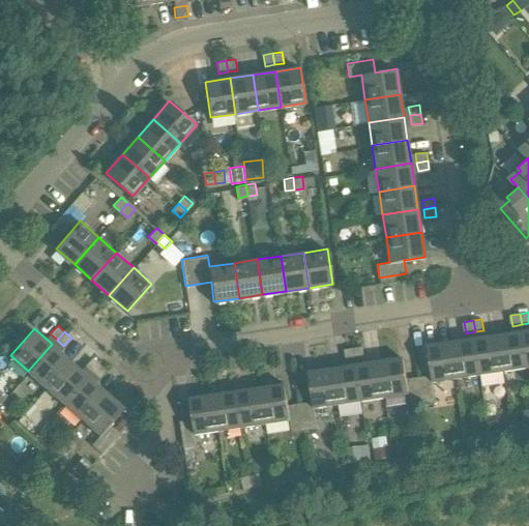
[(527,367),(522,331),(499,334),(504,371),(527,367)]
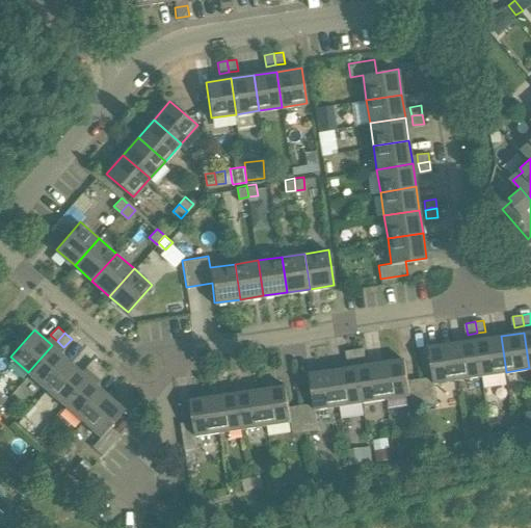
[(506,372),(501,336),(478,339),(483,375),(506,372)]
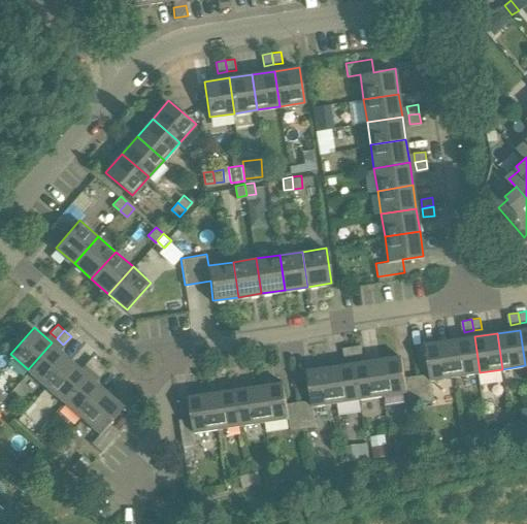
[(480,372),(474,336),(452,340),(457,375),(480,372)]
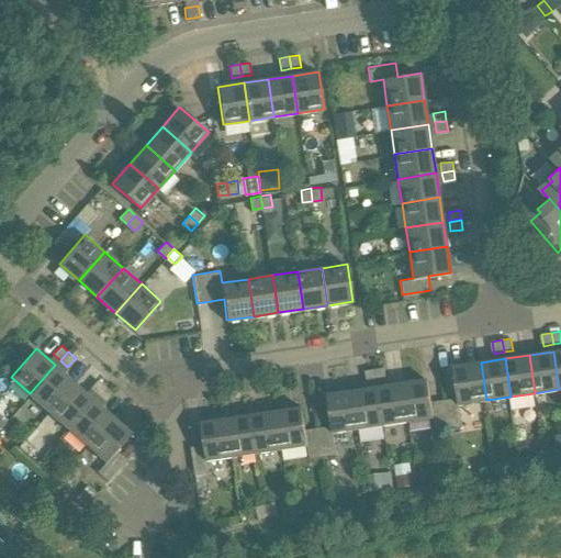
[(459,397),(446,399),(449,427),(463,425),(460,404),(486,400),(481,363),(453,366),(459,397)]
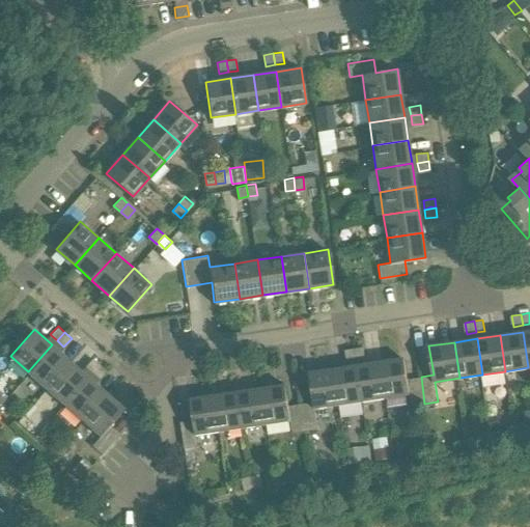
[(52,344),(28,371),(46,386),(70,360),(52,344)]
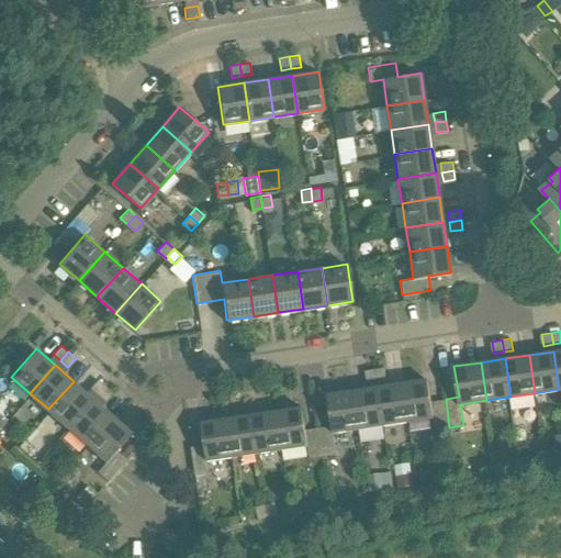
[(385,367),(376,368),(377,380),(388,379),(385,367)]
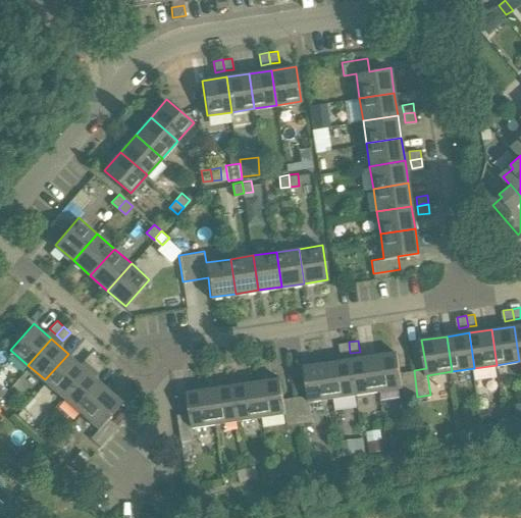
[(350,353),(349,342),(340,344),(341,354),(350,353)]
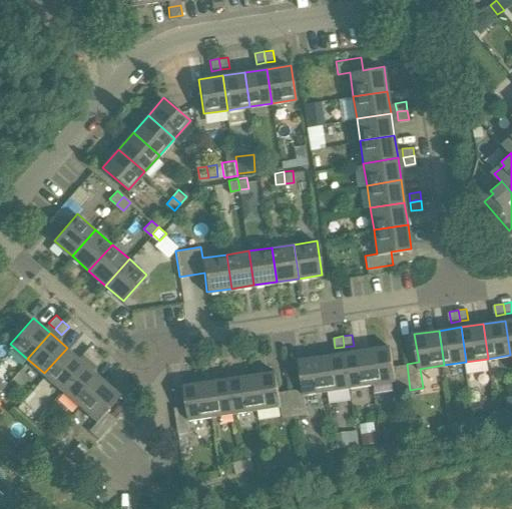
[(90,359),(97,351),(90,346),(83,354),(90,359)]
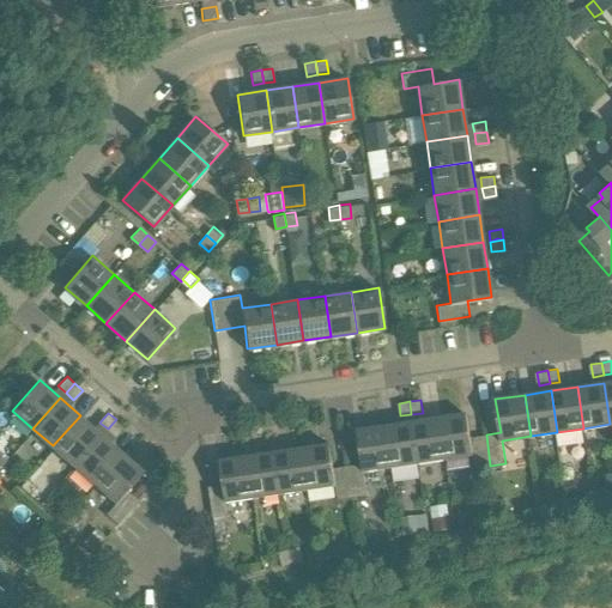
[(490,466),(486,435),(472,436),(468,413),(440,417),(446,458),(473,455),(476,467),(490,466)]
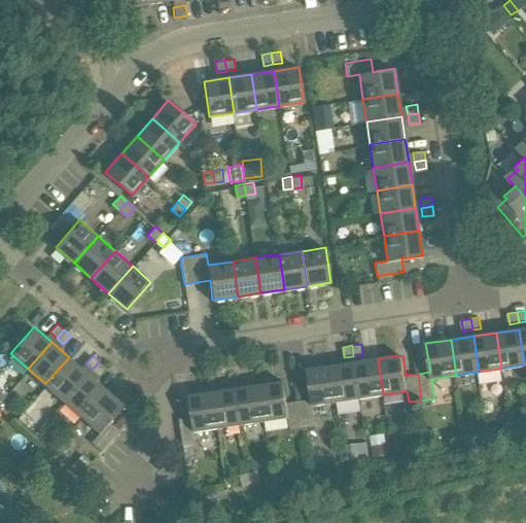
[(85,373),(69,357),(45,383),(63,398),(85,373)]
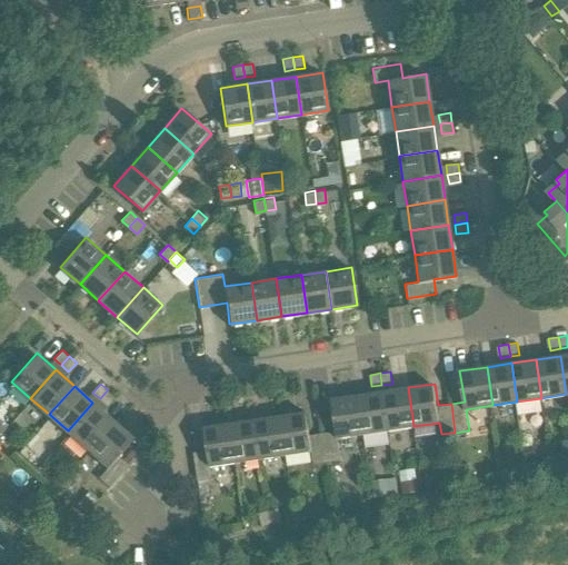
[(414,426),(408,387),(384,392),(389,430),(414,426)]
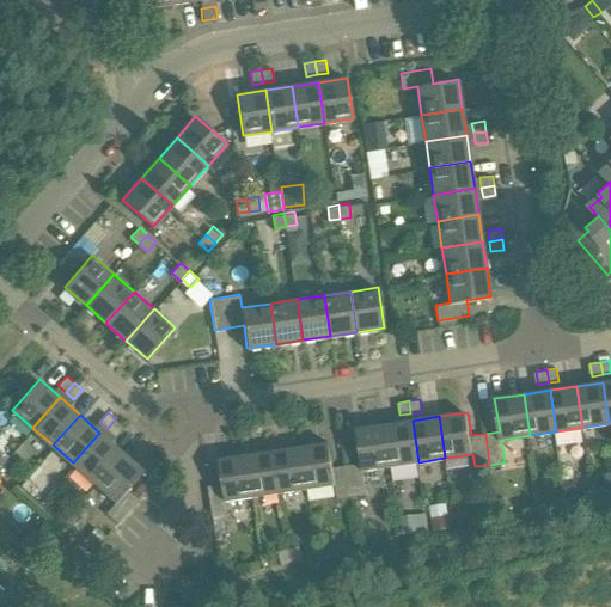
[(116,418),(108,428),(115,435),(123,425),(116,418)]
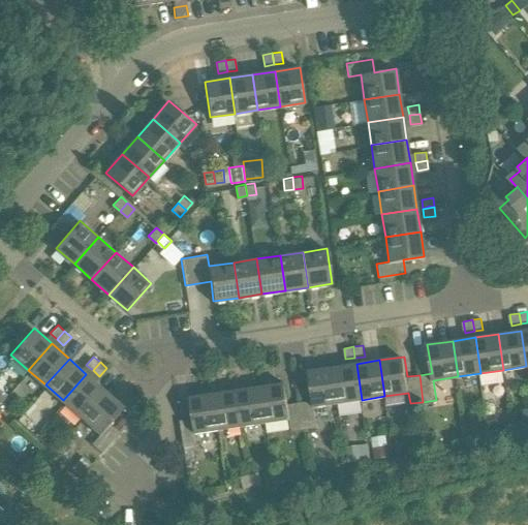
[(356,364),(334,367),(339,403),(362,400),(356,364)]
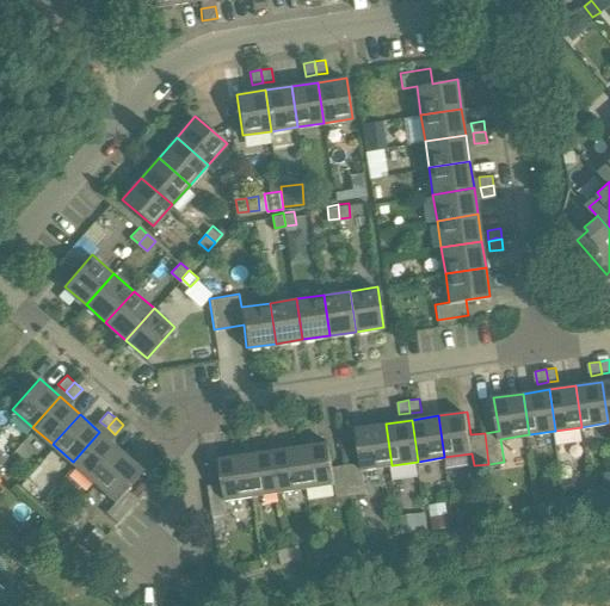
[(392,465),(386,424),(357,428),(362,461),(347,463),(351,494),(367,492),(363,470),(392,465)]
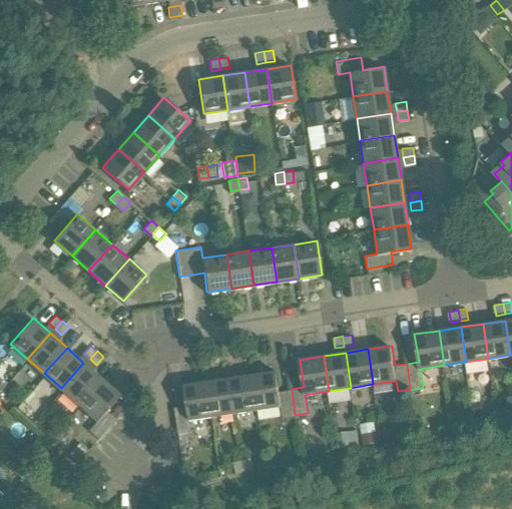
[(83,363),(61,388),(78,403),(100,377),(83,363)]
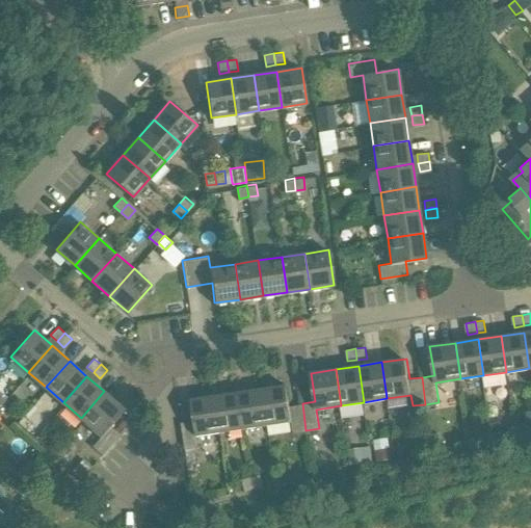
[(286,385),(262,388),(267,424),(291,421),(293,432),(306,430),(302,403),(289,405),(286,385)]
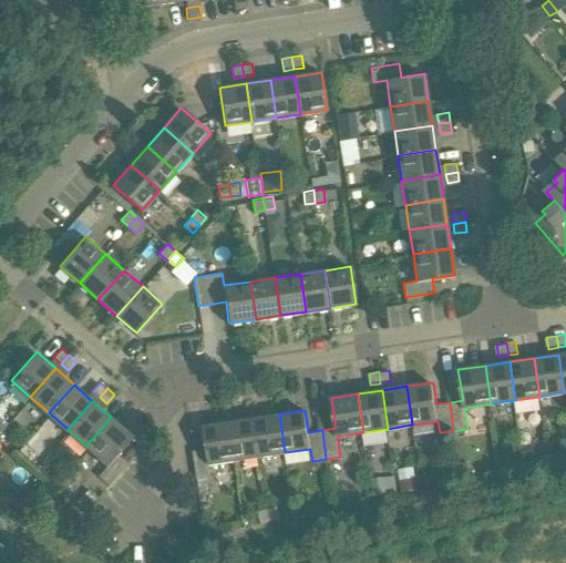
[(285,452),(279,413),(255,418),(260,457),(285,452)]
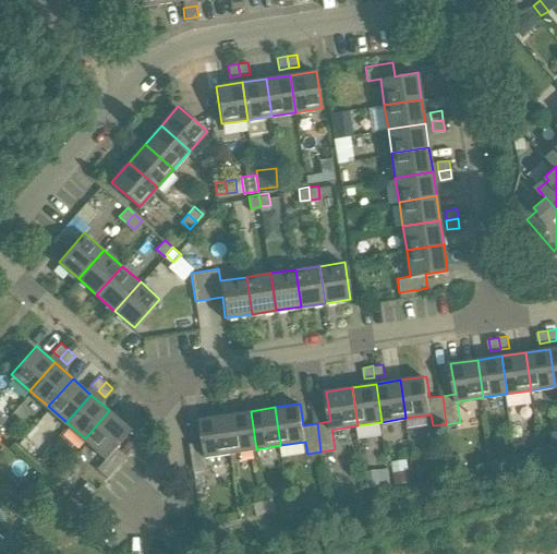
[(131,430),(109,410),(85,438),(106,457),(97,467),(108,477),(126,455),(117,446),(131,430)]
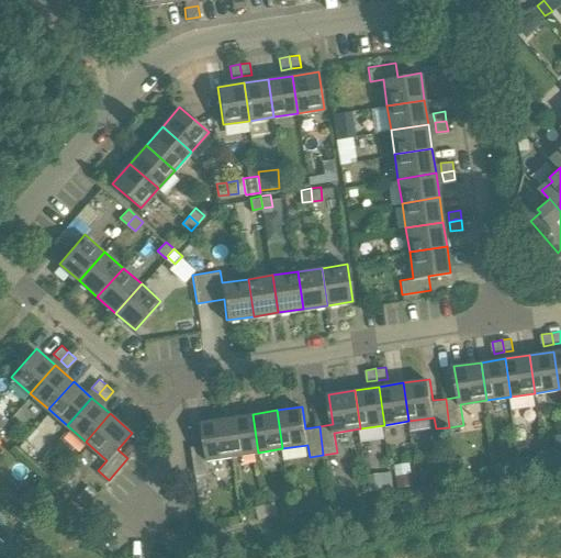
[(258,453),(253,414),(227,417),(234,456),(258,453)]
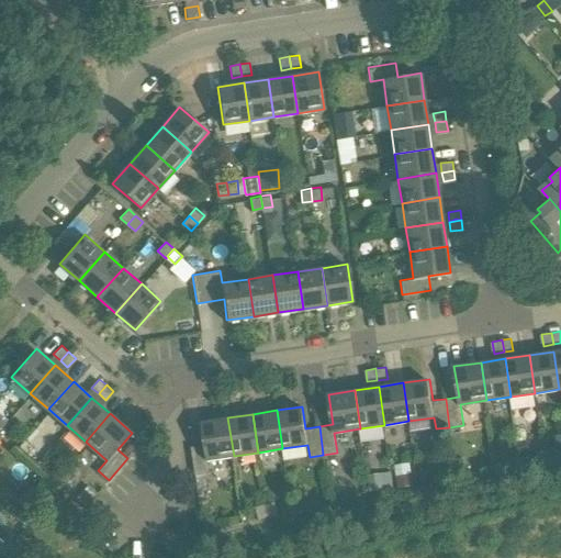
[(234,456),(227,417),(202,422),(205,443),(191,445),(195,475),(210,472),(208,460),(234,456)]
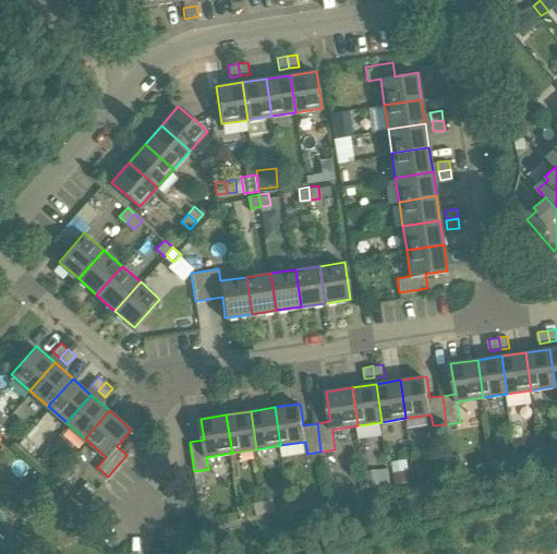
[(523,434),(513,436),(517,448),(527,446),(523,434)]
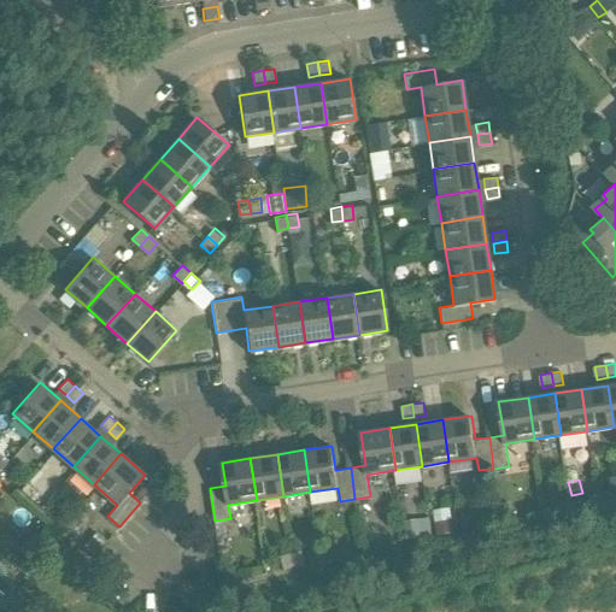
[(557,496),(545,499),(547,506),(558,504),(557,496)]
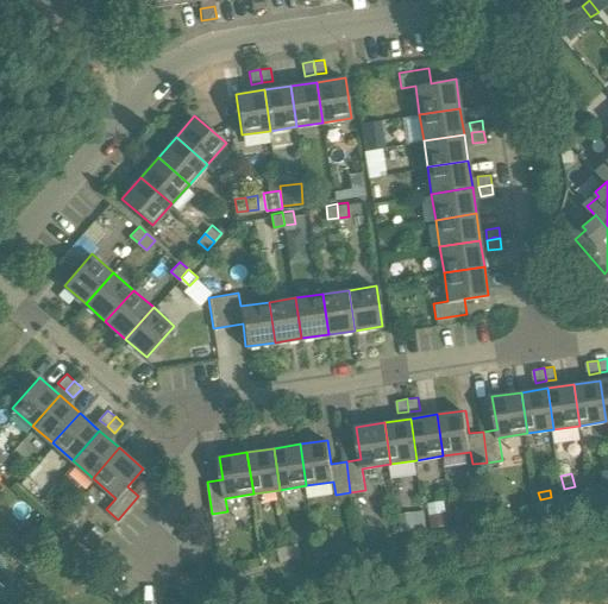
[(418,528),(415,510),(400,511),(402,530),(418,528)]
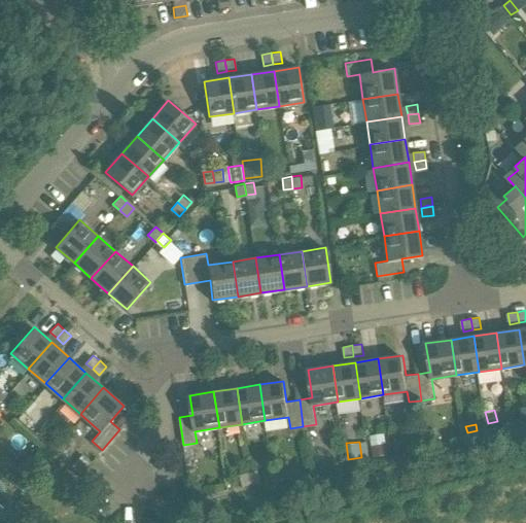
[(387,442),(373,444),(375,455),(388,454),(387,442)]
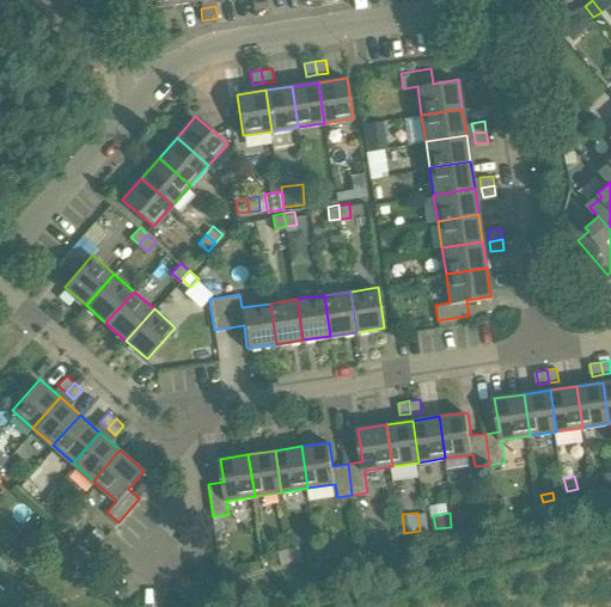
[(28,533),(37,541),(44,533),(35,525),(28,533)]
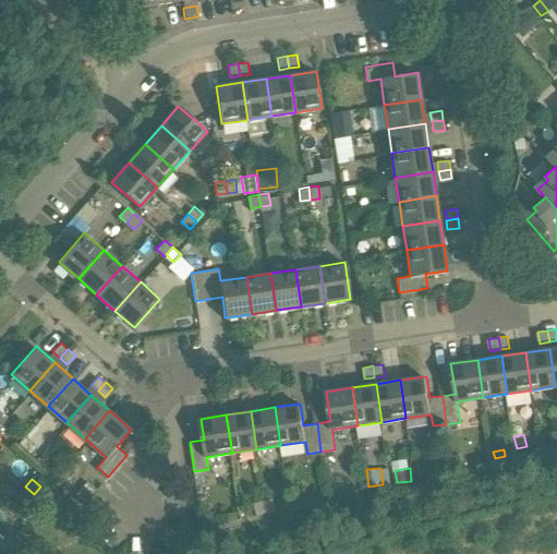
[(34,494),(25,486),(19,494),(27,503),(34,494)]
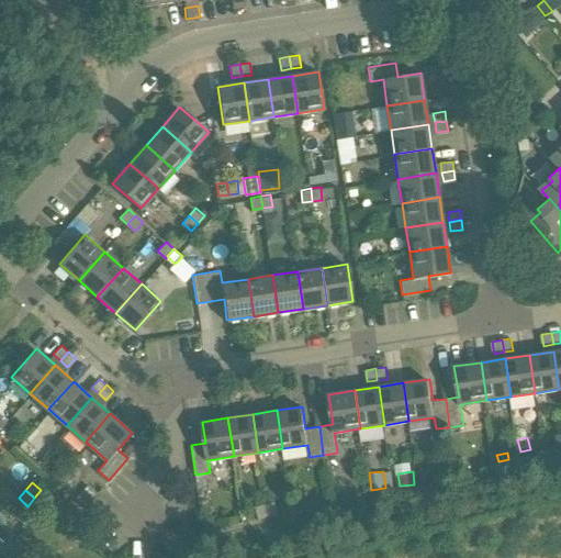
[(267,502),(269,514),(279,512),(277,500),(267,502)]
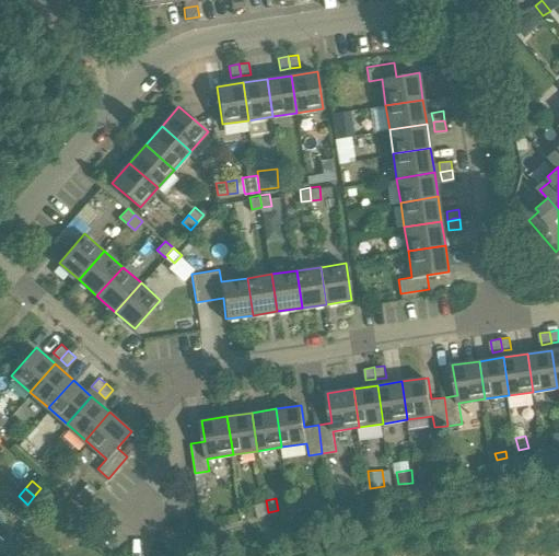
[(268,512),(266,500),(256,502),(259,514),(268,512)]
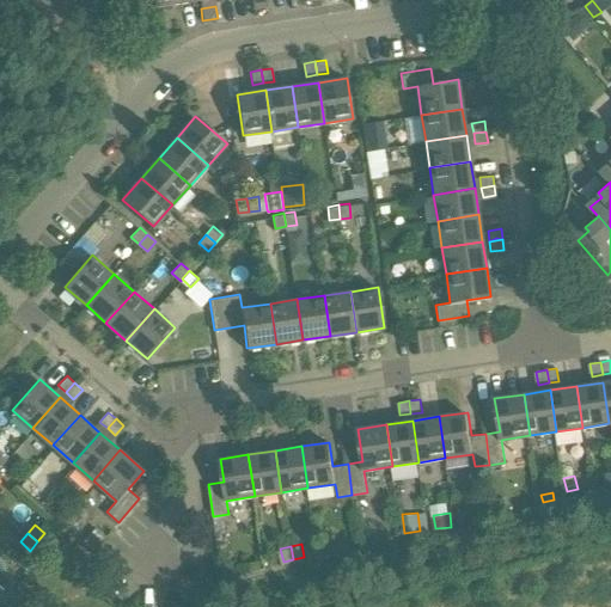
[(8,589),(11,604),(22,601),(19,588),(8,589)]
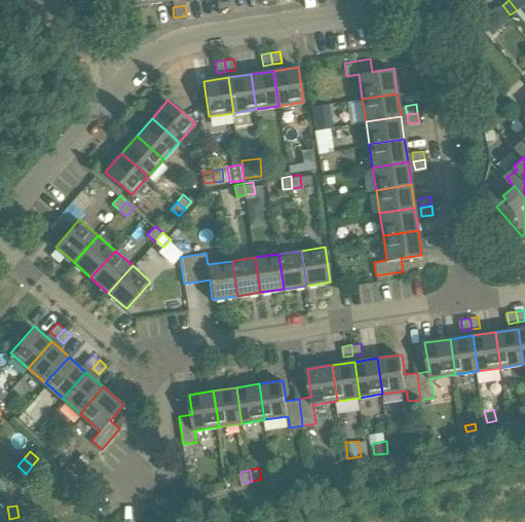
[(9,519),(7,507),(0,508),(0,519),(0,521),(9,519)]
